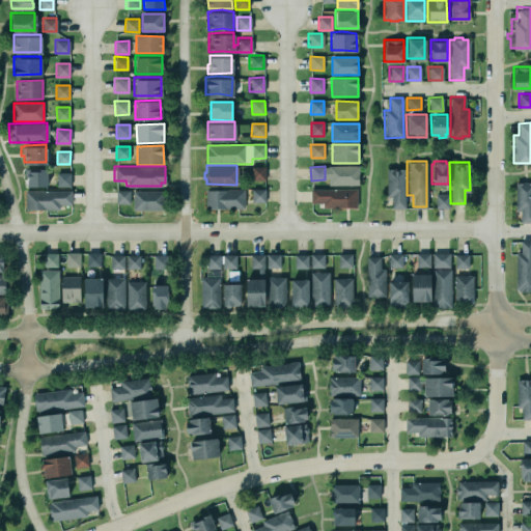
[(328,186),(359,185),(359,166),(328,166),(328,186)]
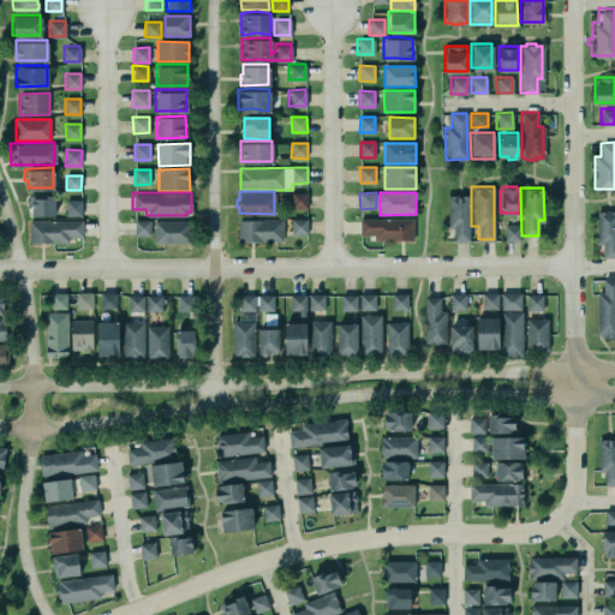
[(306,193),(292,193),(292,209),(308,209),(306,193)]
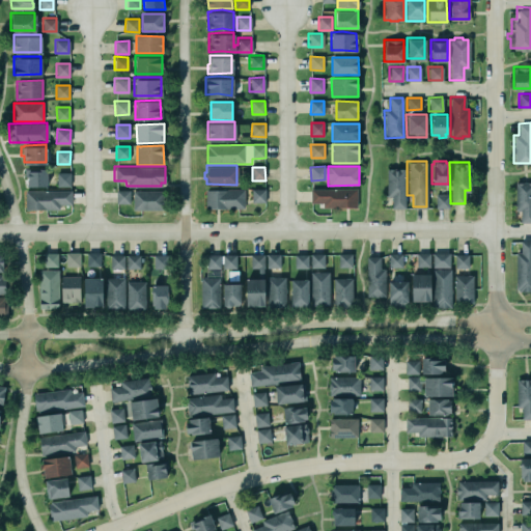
[(386,168),(386,196),(391,196),(391,207),(404,206),(404,167),(386,168)]
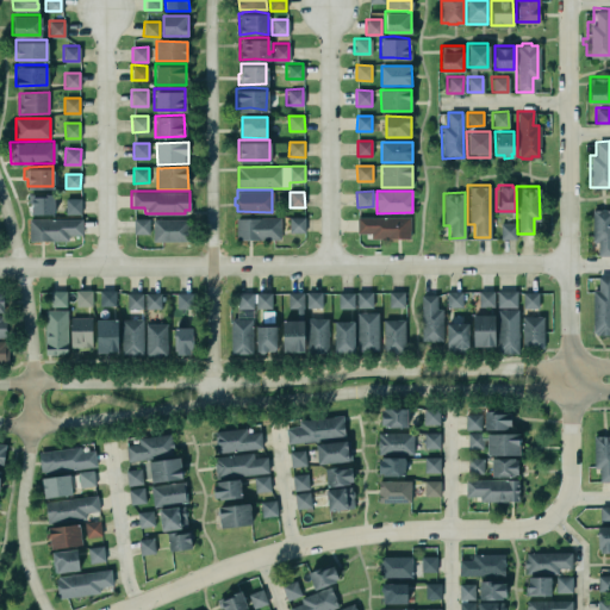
[(32,215),(54,215),(54,197),(31,197),(32,215)]
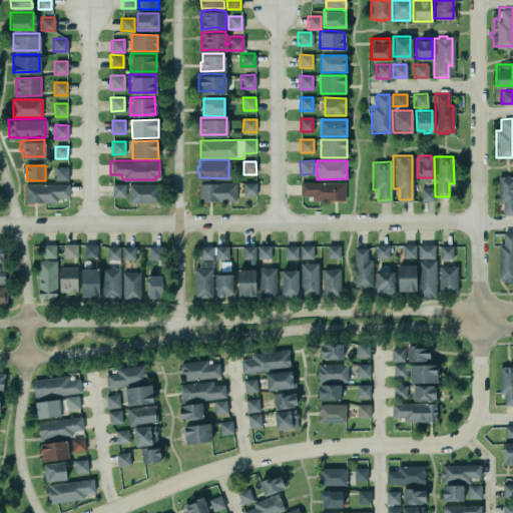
[(55,180),(68,180),(67,167),(55,167),(55,180)]
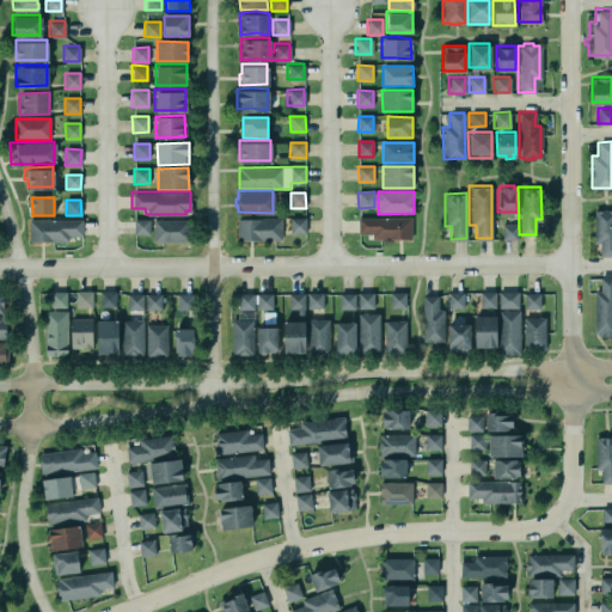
[(599,255),(611,255),(611,209),(593,209),(593,242),(599,242),(599,255)]
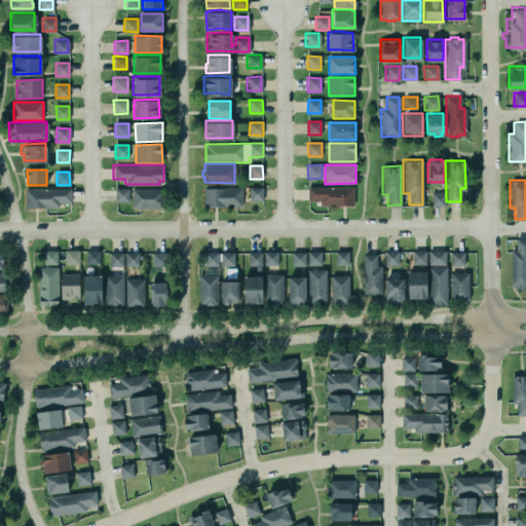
[(127,187),(114,187),(114,200),(127,200),(127,187)]
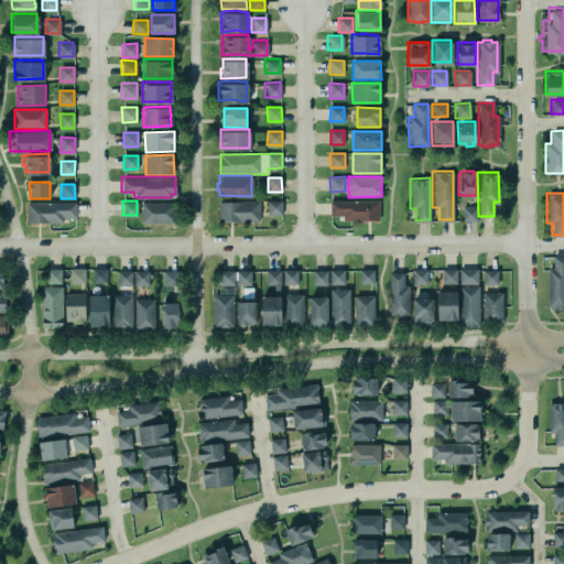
[(282,202),(268,201),(268,215),(282,215),(282,202)]
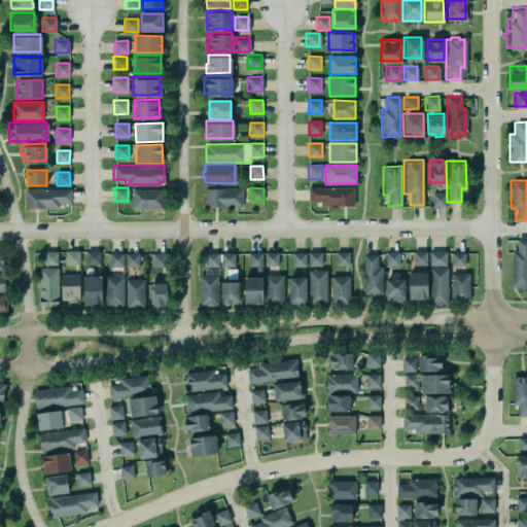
[(308,188),(309,202),(320,202),(320,206),(354,206),(354,187),(308,188)]
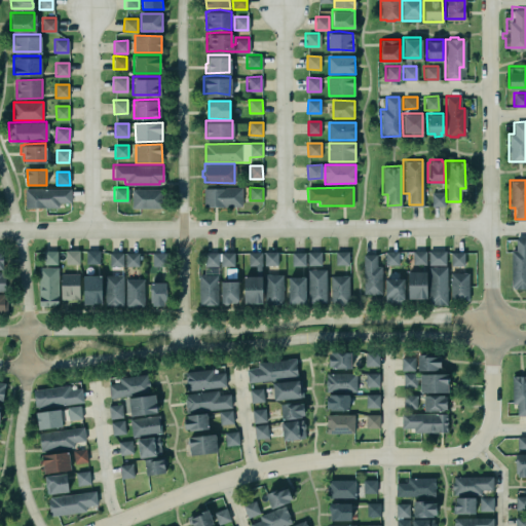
[(161,188),(130,188),(130,207),(160,207),(161,188)]
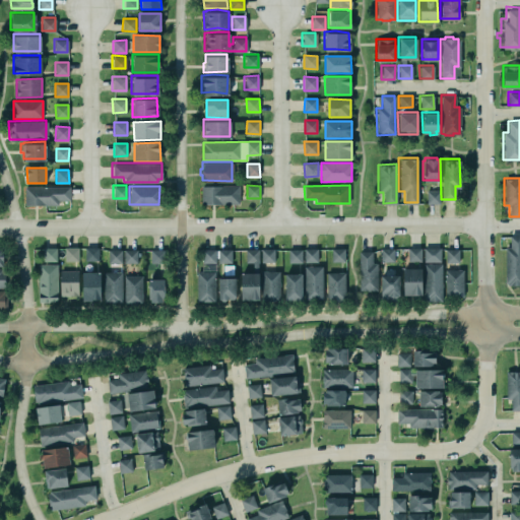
[(240,186),(201,186),(201,205),(240,204),(240,186)]
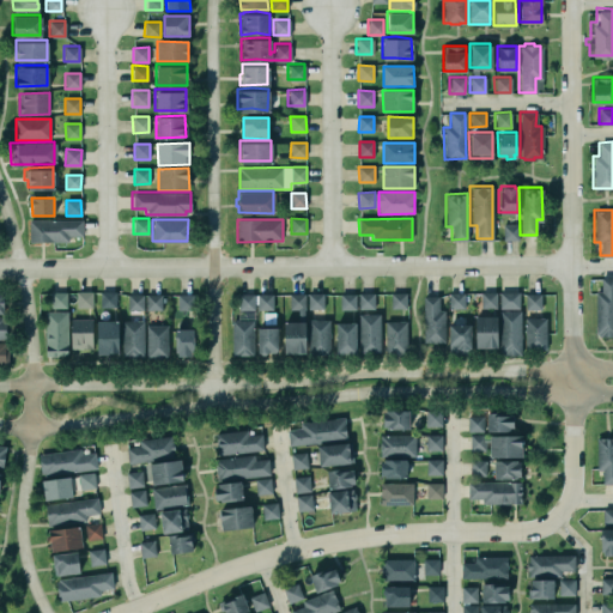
[(29,220),(30,243),(70,242),(70,237),(83,236),(83,220),(29,220)]
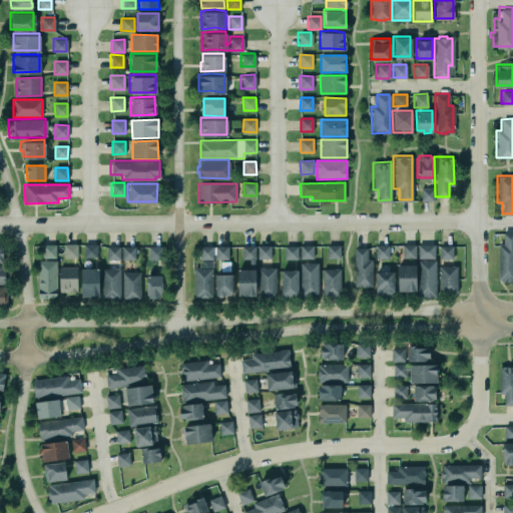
[(420,186),(433,186),(433,200),(420,200),(420,186)]
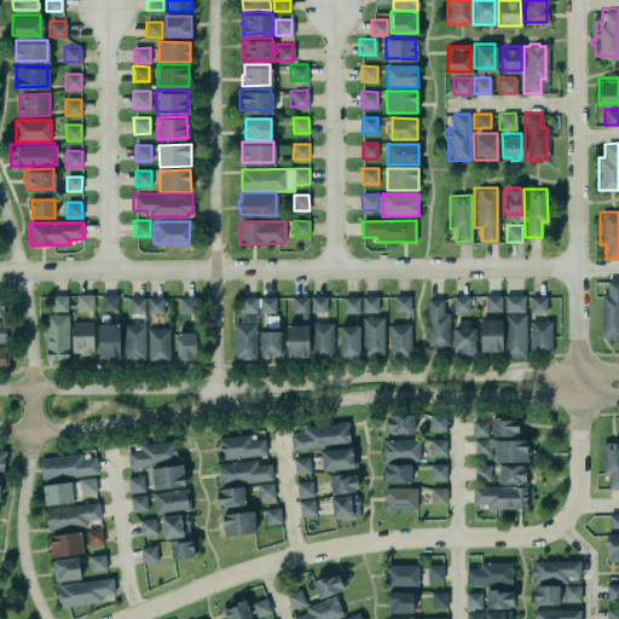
[(601,295),(602,340),(618,340),(618,281),(607,282),(608,295),(601,295)]
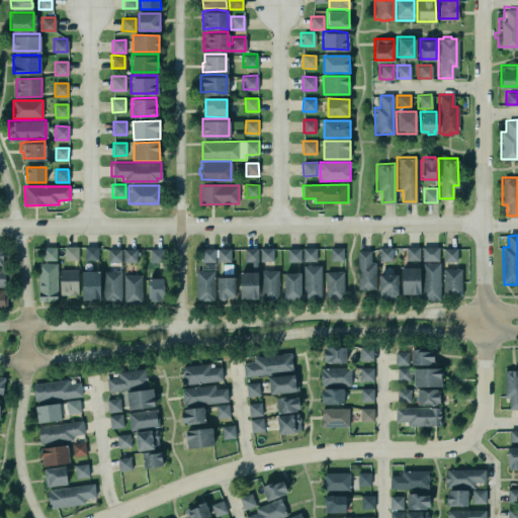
[(83,245),(83,259),(97,259),(96,245),(83,245)]
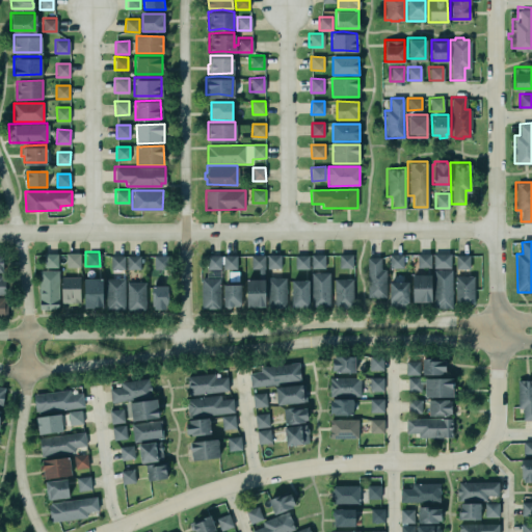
[(67,267),(80,267),(80,254),(67,254),(67,267)]
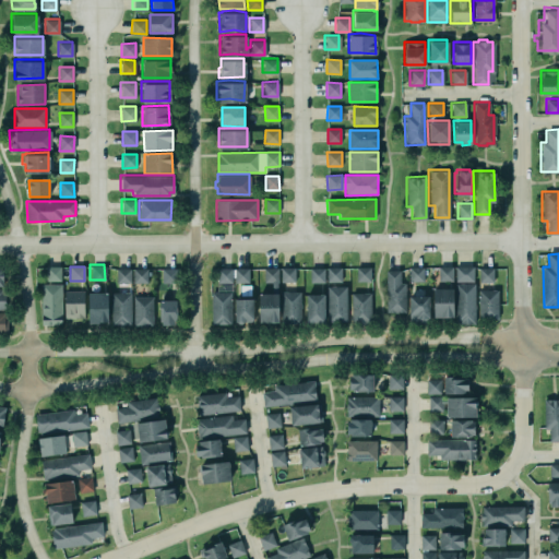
[(258,292),(258,320),(276,320),(276,292),(275,292),(275,282),(277,282),(277,266),(262,266),(263,281),(271,281),(271,292),(258,292)]
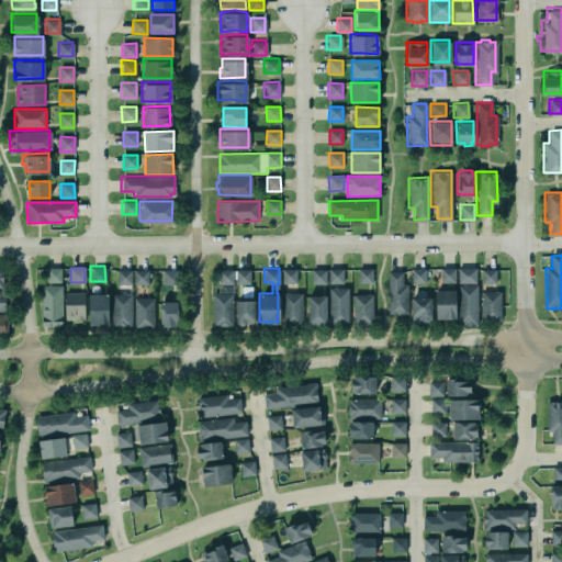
[(281,268),(281,282),(295,282),(295,268),(281,268)]
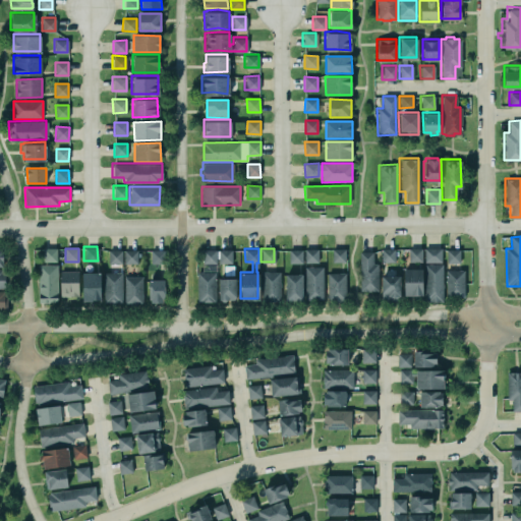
[(442,249),(425,248),(424,263),(442,264),(442,249)]
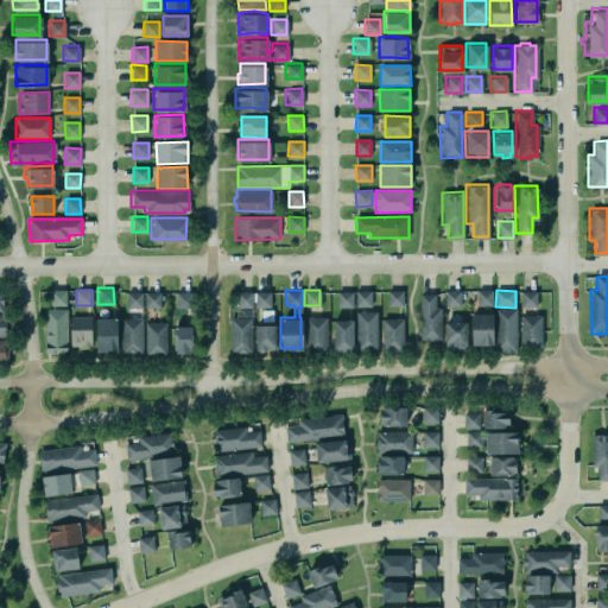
[(65,306),(65,291),(51,291),(51,306),(65,306)]
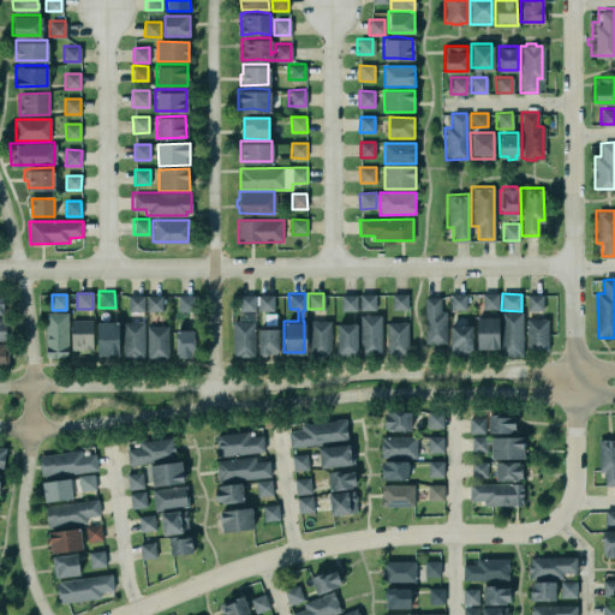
[(274,311),(274,294),(258,294),(258,311),(274,311)]
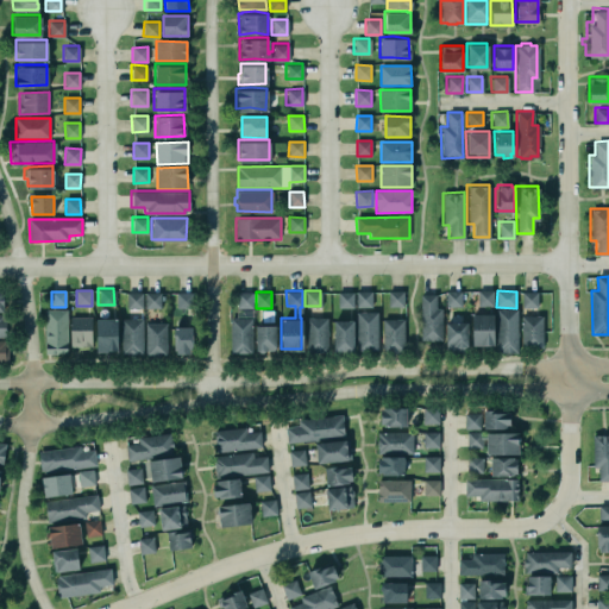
[(355,308),(353,292),(338,293),(339,308),(355,308)]
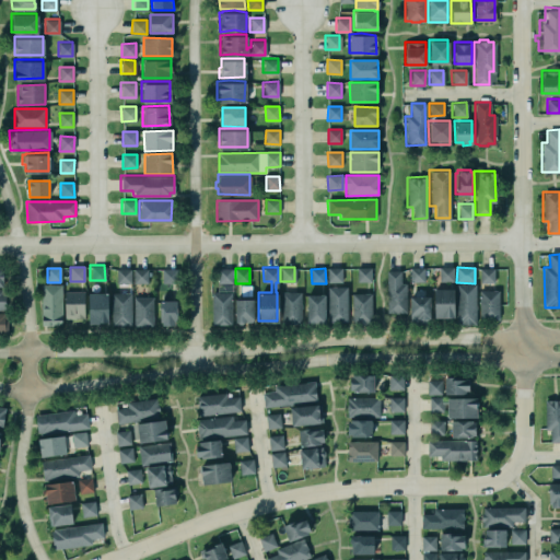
[(342,268),(327,268),(328,283),(343,282),(342,268)]
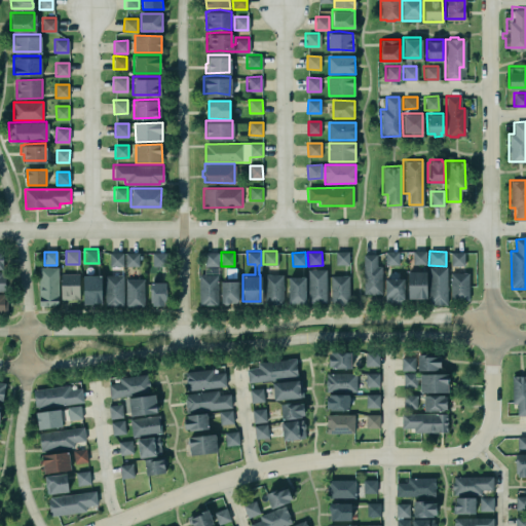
[(349,265),(349,252),(335,252),(336,265),(349,265)]
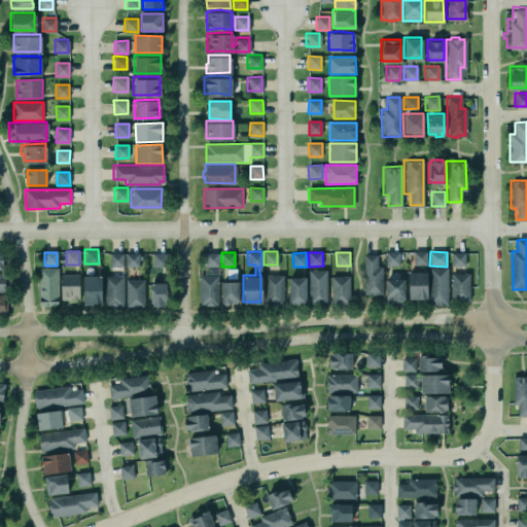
[(399,266),(399,252),(386,252),(386,266),(399,266)]
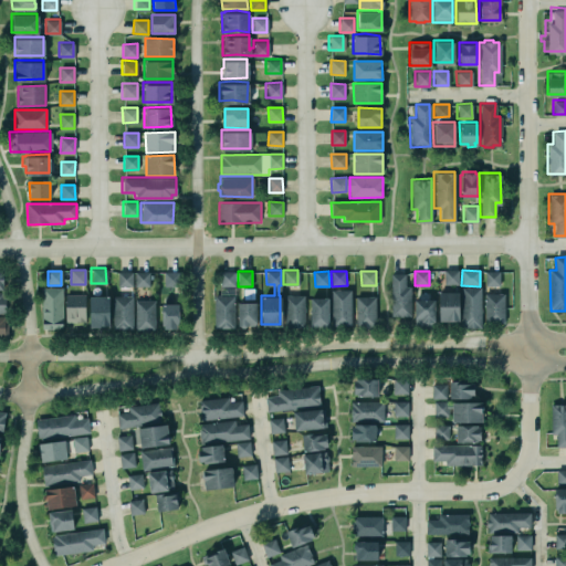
[(459,284),(459,271),(444,271),(444,284),(459,284)]
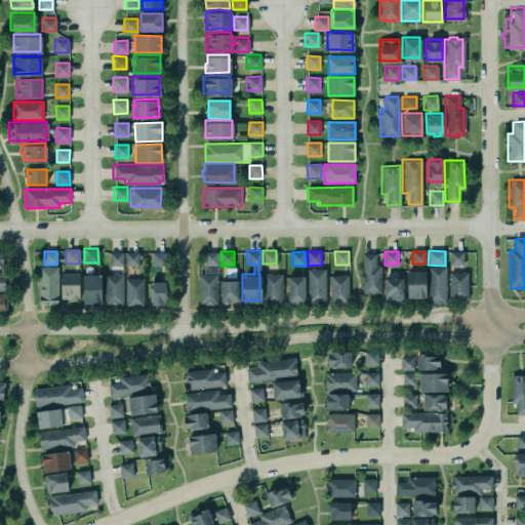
[(451,266),(465,265),(463,251),(450,252),(451,266)]
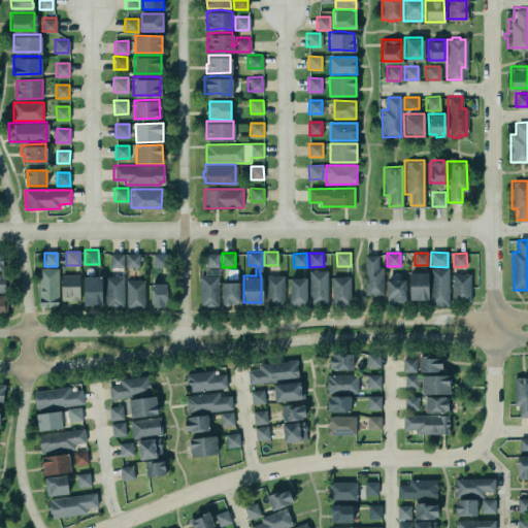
[(110,267),(124,267),(124,254),(110,254),(110,267)]
